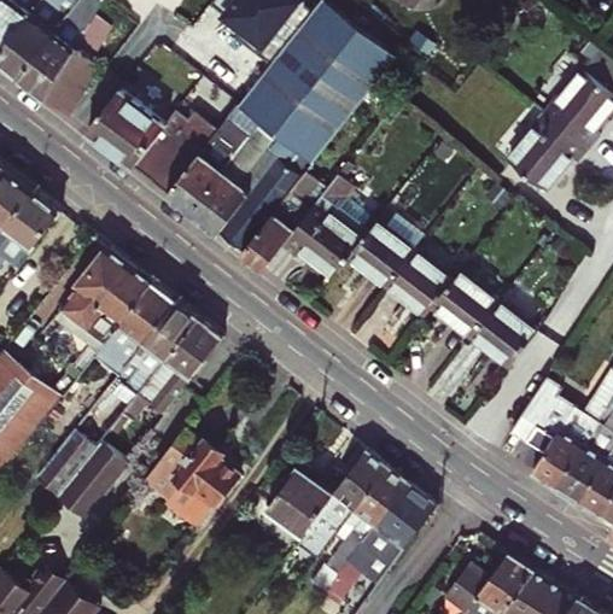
[(39,0),(0,50),(0,66),(16,80),(77,3),(77,0),(39,0)]
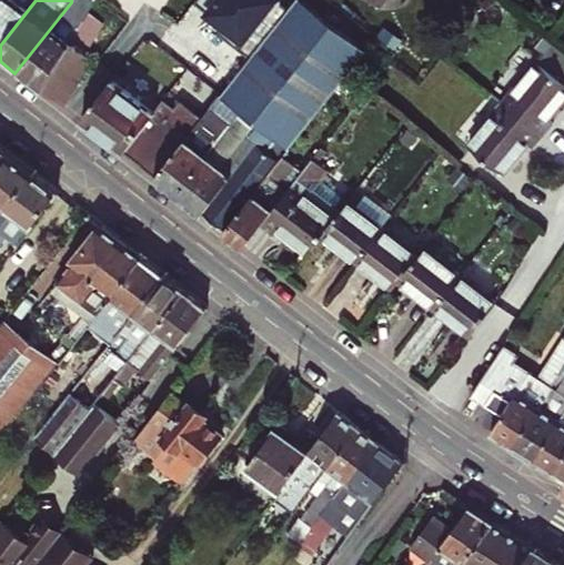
[(0,46),(36,0),(0,0),(0,46)]
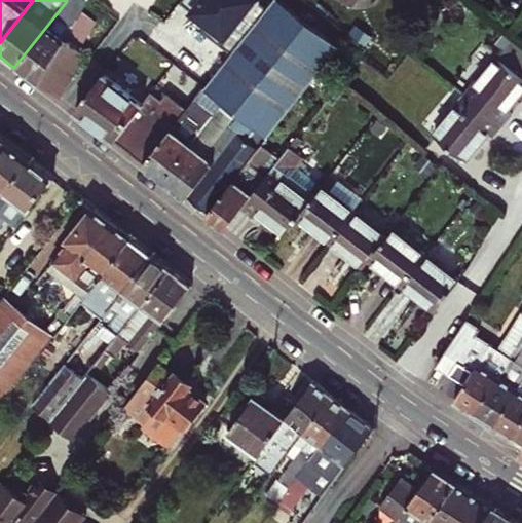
[(37,85),(80,12),(86,0),(75,0),(72,6),(66,2),(13,68),(37,85)]
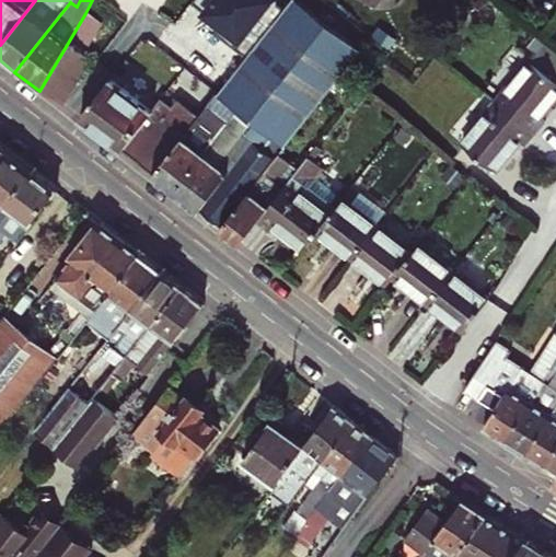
[(150,177),(217,231),(276,157),(354,59),(359,51),(292,0),(289,0),(281,11),(281,12),(271,24),(243,60),(197,118),(150,177)]
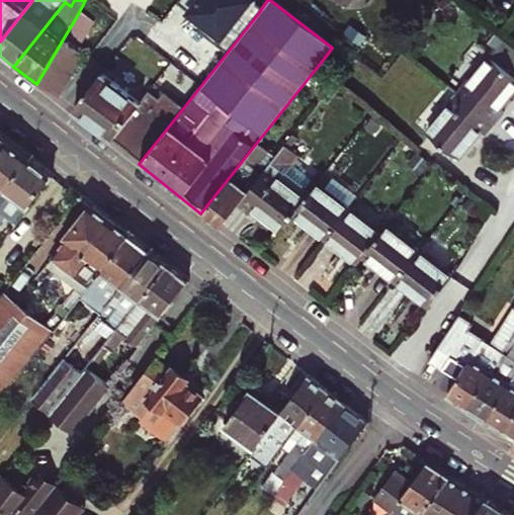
[(195,31),(225,56),(251,22),(260,11),(260,10),(248,0),(177,0),(175,4),(200,24),(195,31)]
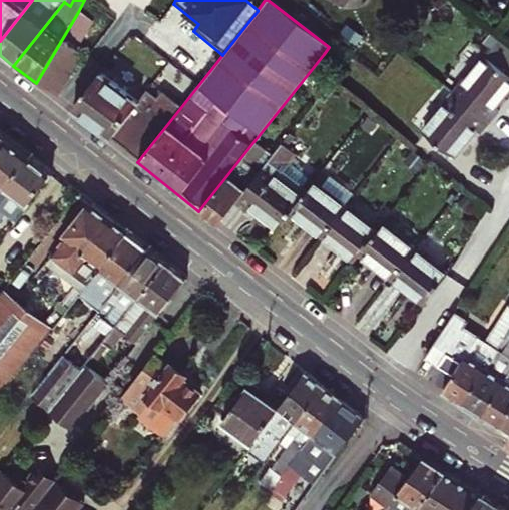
[(73,49),(89,21),(78,12),(36,83),(53,97),(79,53),(73,49)]
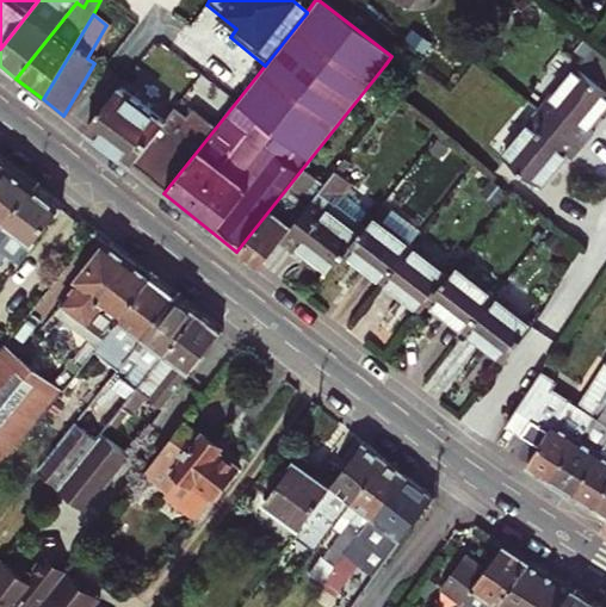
[(391,56),(385,64),(395,73),(404,64),(414,72),(422,60),(402,43),(391,56)]
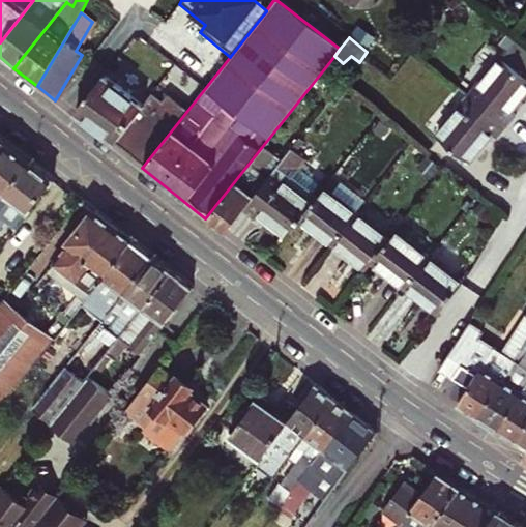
[(525,82),(499,60),(466,98),(504,130),(514,118),(507,112),(525,91),(525,82)]
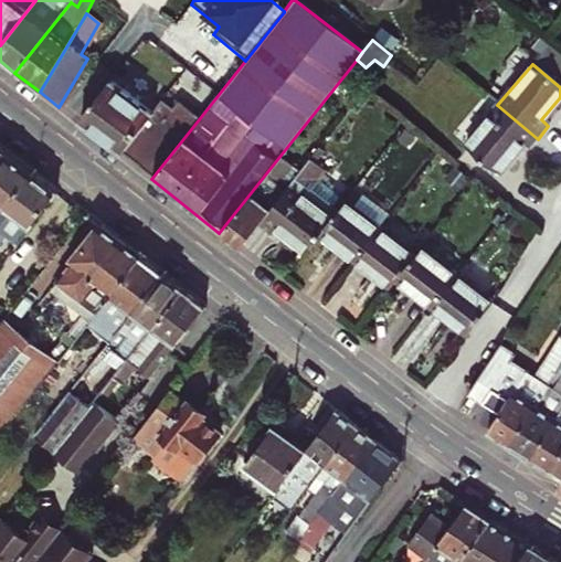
[(149,115),(102,78),(96,86),(101,92),(77,122),(151,179),(199,119),(177,102),(171,109),(159,101),(149,115)]
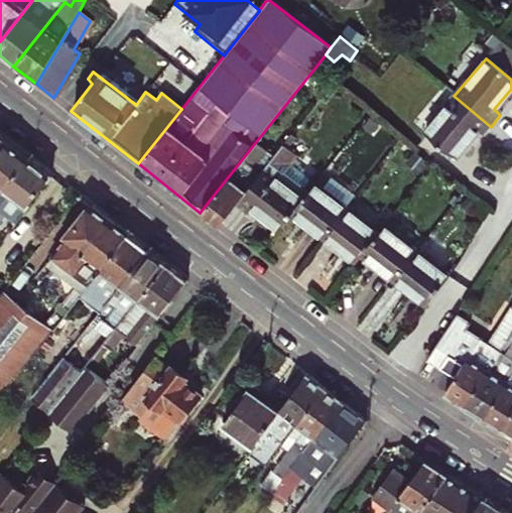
[(475,133),(481,138),(491,127),(454,96),(422,132),(453,158),(475,133)]
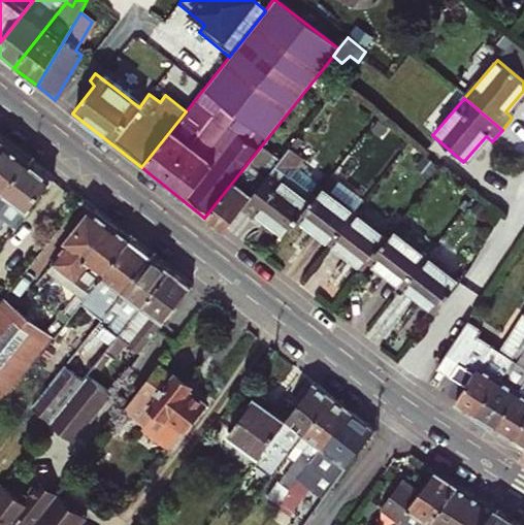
[(5,144),(0,152),(0,197),(28,162),(5,144)]
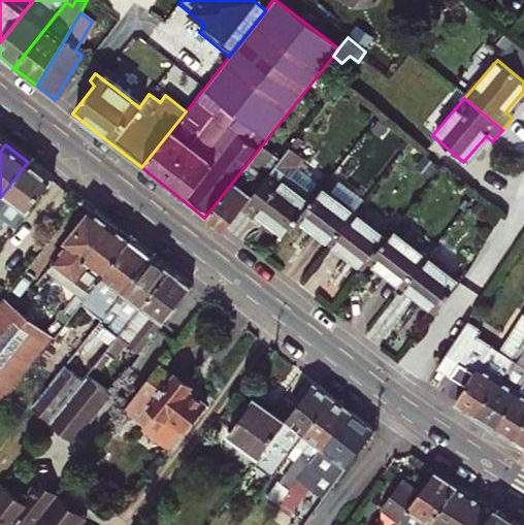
[(224,232),(240,211),(280,162),(260,148),(204,218),(224,232)]
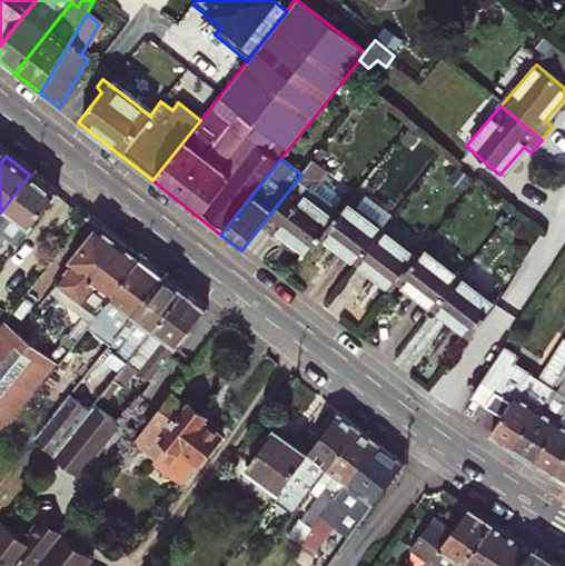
[(306,257),(321,238),(334,220),(303,197),(323,172),(310,162),(301,175),(259,228),(273,238),(276,234),(306,257)]
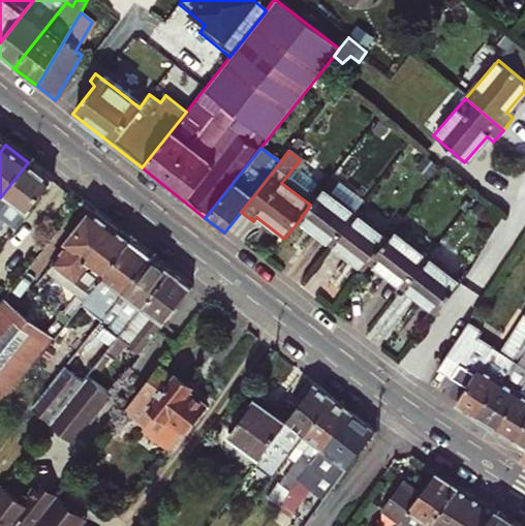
[(0,227),(5,221),(12,228),(51,180),(28,162),(0,197),(0,227)]
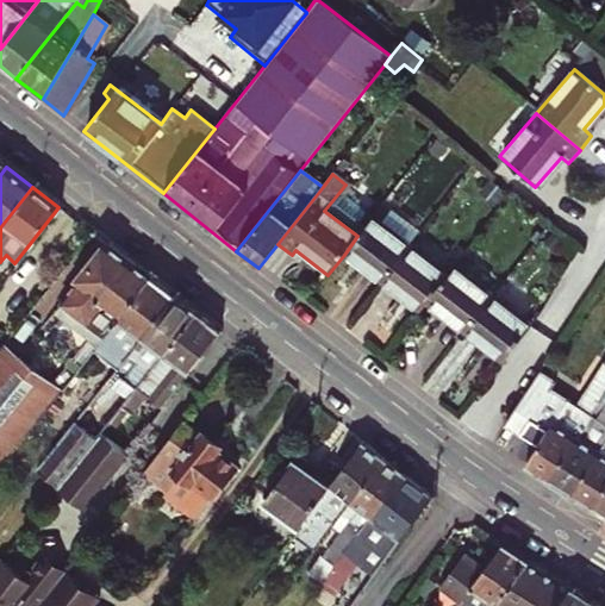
[(380,281),(407,247),(372,218),(357,236),(344,255),(380,281)]
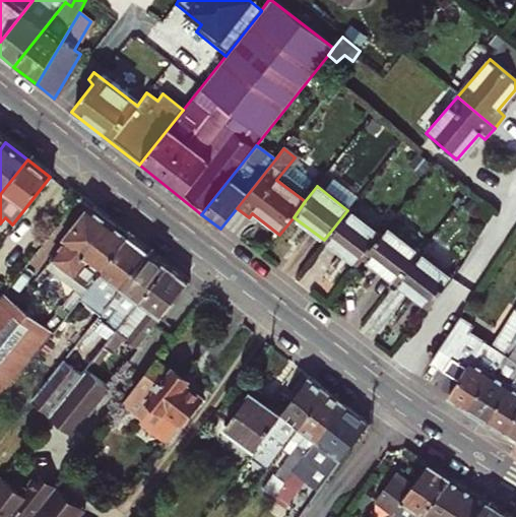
[(90,208),(51,261),(86,287),(127,238),(113,227),(90,208)]
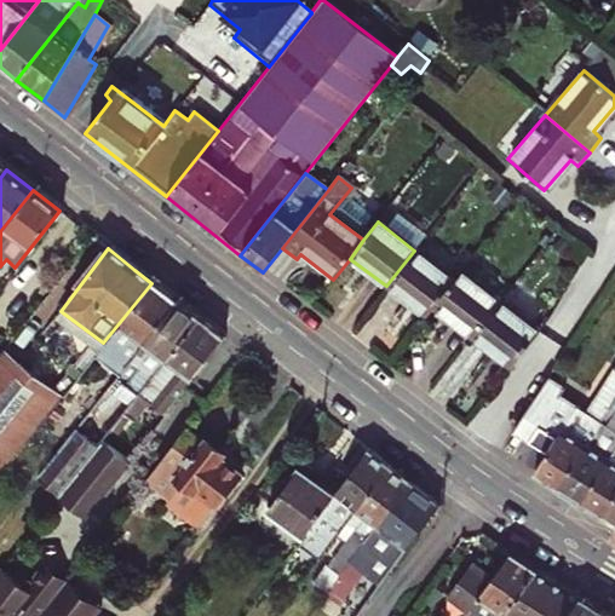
[(425,317),(434,306),(453,281),(414,251),(386,286),(425,317)]
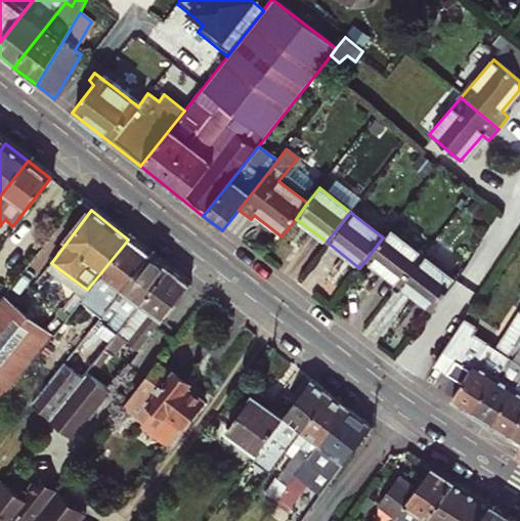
[(383,237),(366,259),(398,284),(422,254),(390,229),(383,237)]
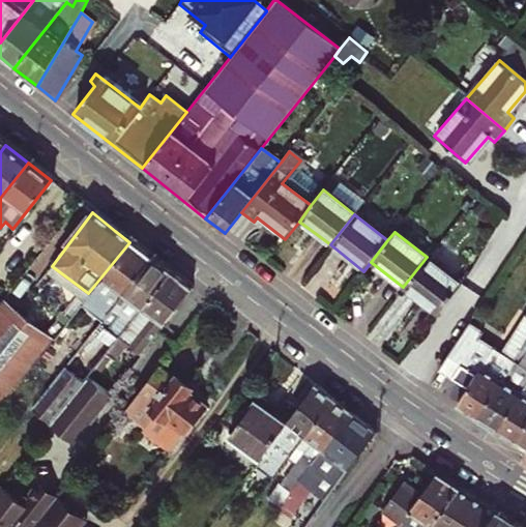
[(113,286),(122,292),(149,258),(129,242),(88,293),(85,297),(92,303),(97,306),(113,286)]
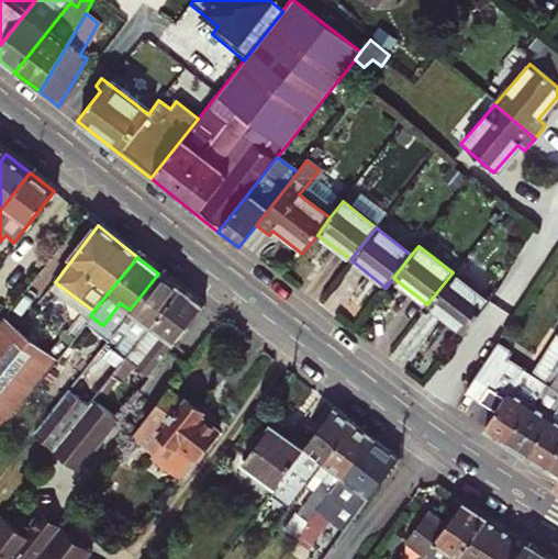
[(462,333),(489,300),(453,272),(427,304),(462,333)]
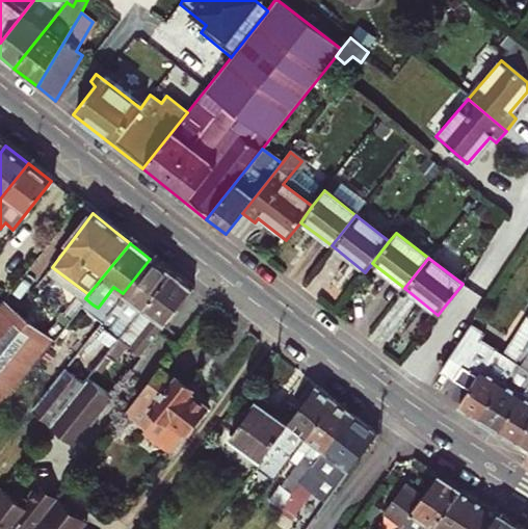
[(106,314),(91,333),(111,348),(117,340),(172,275),(150,259),(123,293),(106,314)]
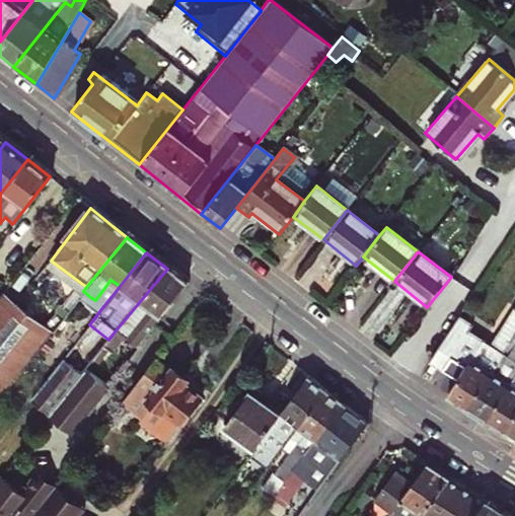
[(45,268),(72,289),(80,295),(83,291),(86,287),(51,261),(45,268)]
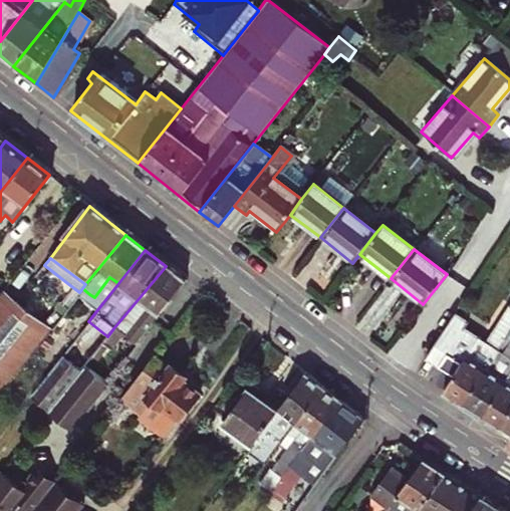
[(166,266),(113,328),(121,335),(133,343),(184,280),(166,266)]
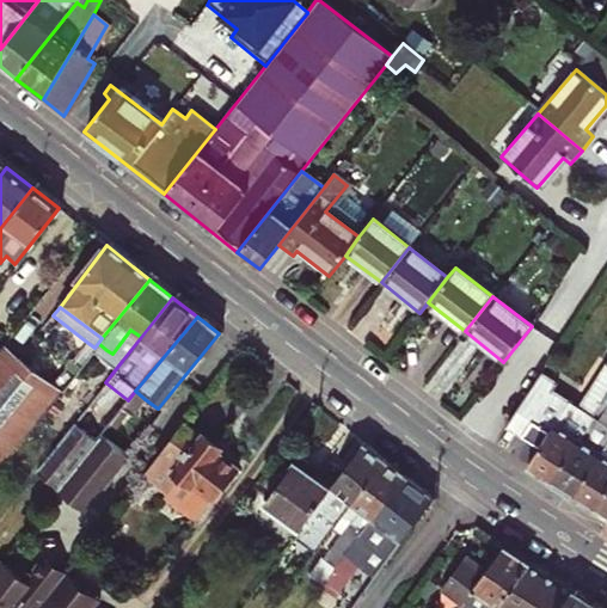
[(130,330),(112,354),(122,361),(141,337),(130,330)]
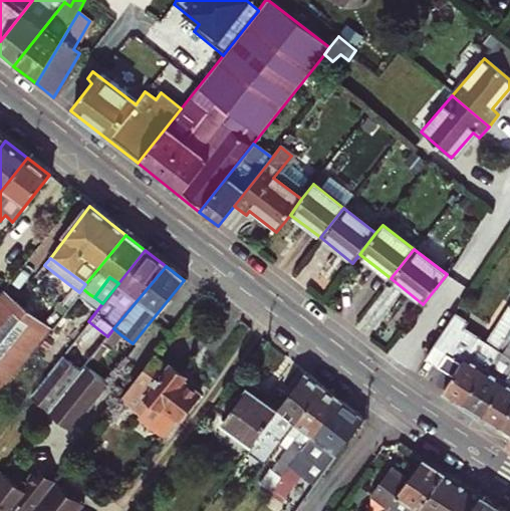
[(49,330),(63,311),(79,292),(71,286),(42,324),(49,330)]
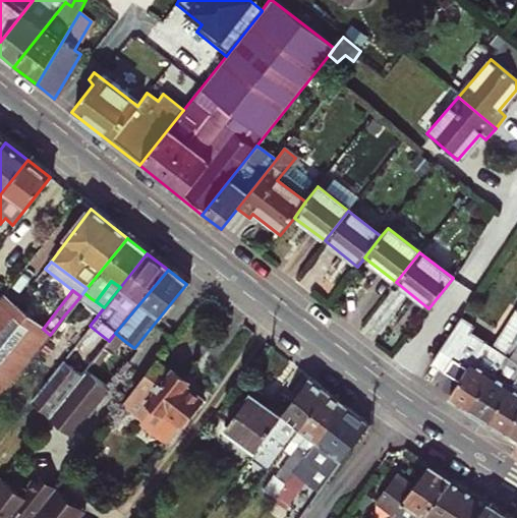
[(64,315),(72,322),(91,298),(83,292),(80,296),(64,315)]
